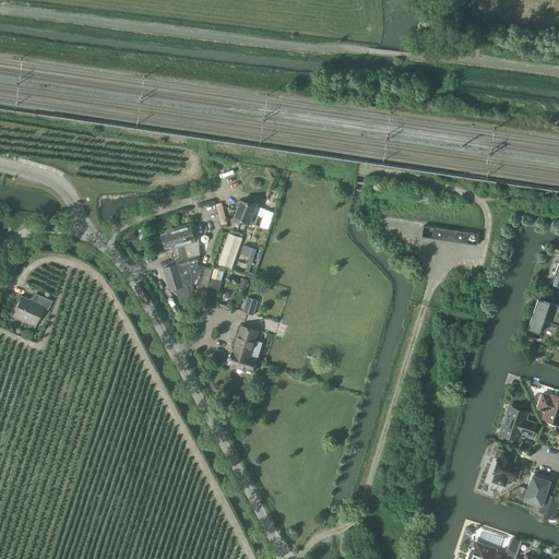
[(240,201),(235,218),(249,224),(249,223),(254,225),(258,217),(252,215),(256,206),(240,201)]
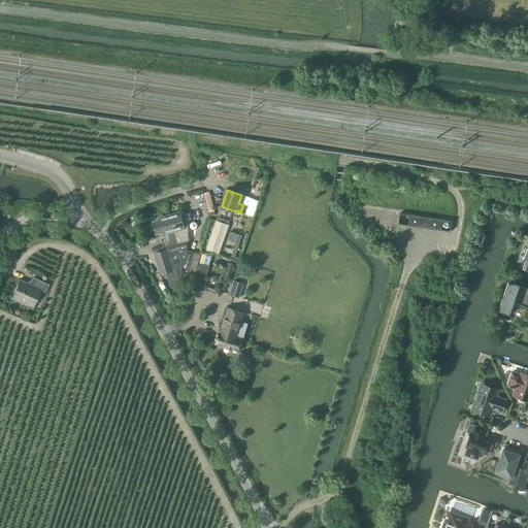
[(208,213),(213,211),(209,192),(203,194),(208,213)]
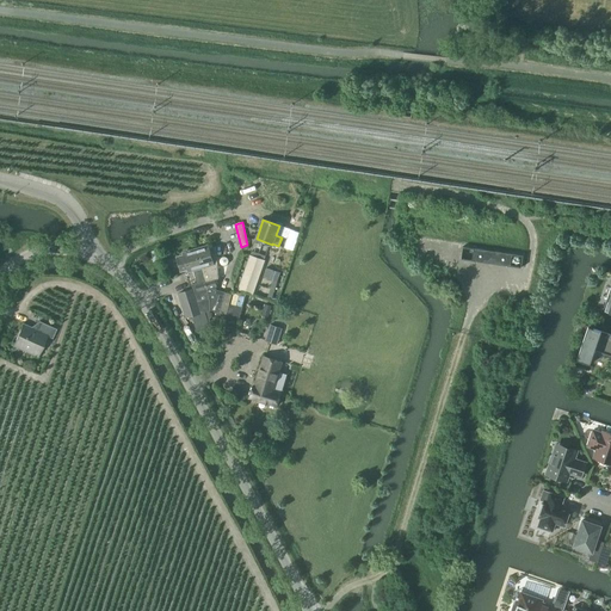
[(208,246),(196,250),(207,290),(209,301),(210,310),(218,313),(224,292),(214,290),(214,288),(215,288),(213,279),(216,279),(213,261),(216,260),(215,247),(209,248),(208,246)]
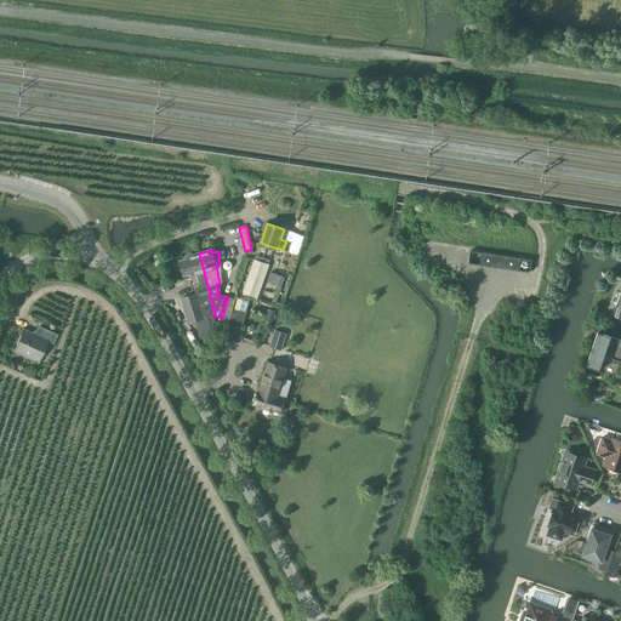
[(469,251),(468,263),(529,273),(531,260),(469,251)]
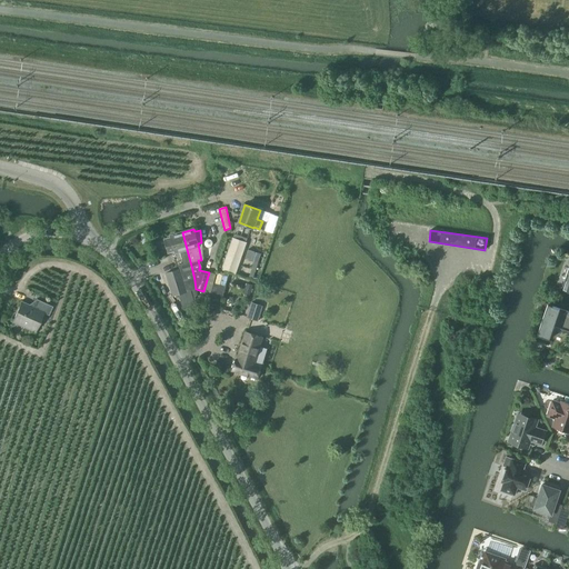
[(192,270),(182,232),(170,236),(171,238),(165,240),(168,252),(175,251),(176,253),(180,251),(183,265),(178,266),(179,269),(166,273),(173,296),(179,295),(182,308),(195,305),(191,290),(196,289),(195,280),(192,270)]
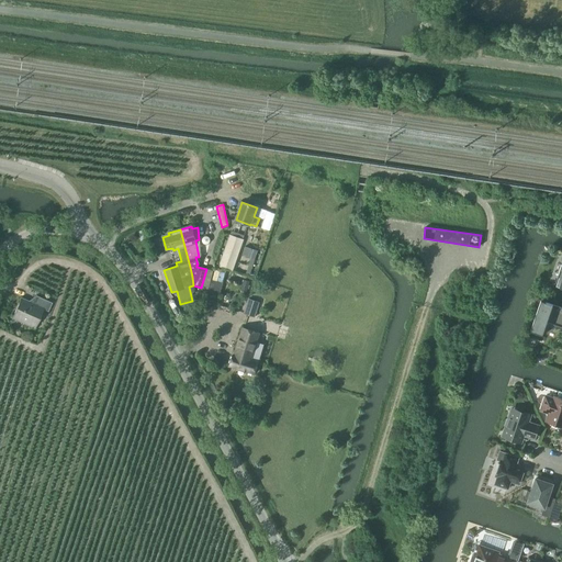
[(220,266),(232,270),(243,239),(229,235),(220,266)]
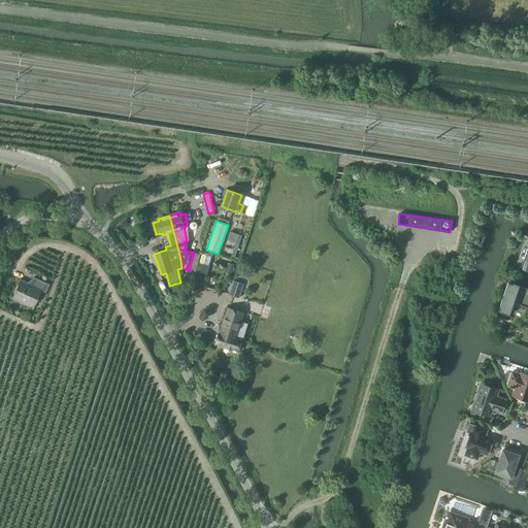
[(237,234),(230,232),(228,239),(235,242),(237,234)]
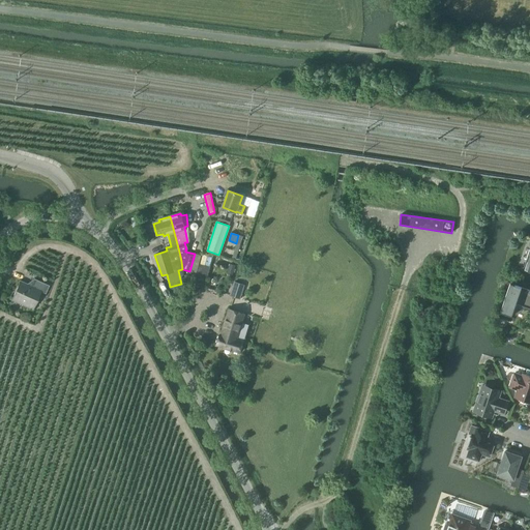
[(236,243),(234,252),(231,260),(235,261),(237,253),(240,244),(243,236),(238,235),(236,243)]
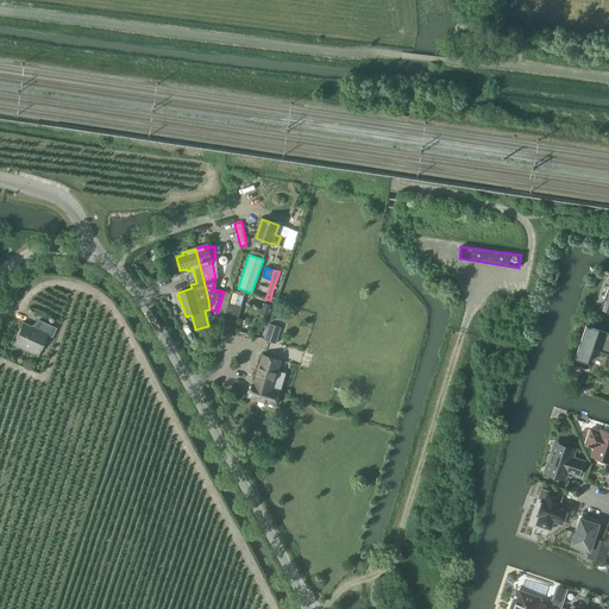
[(242,306),(237,305),(237,297),(231,297),(228,313),(240,314),(242,306)]
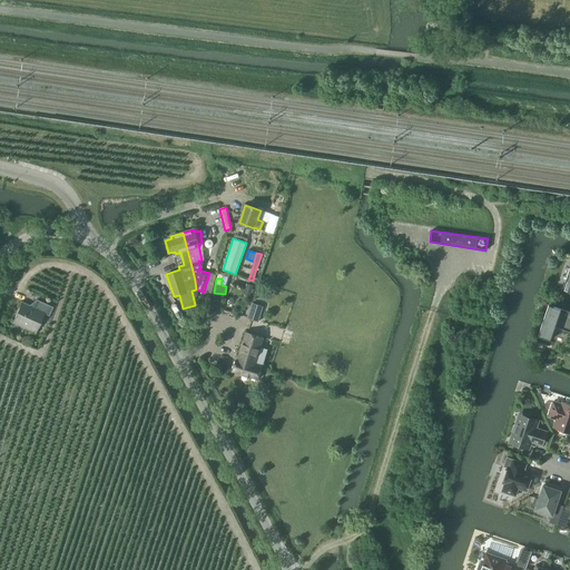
[(12,322),(35,333),(42,314),(48,316),(52,307),(36,300),(32,308),(21,303),(12,322)]
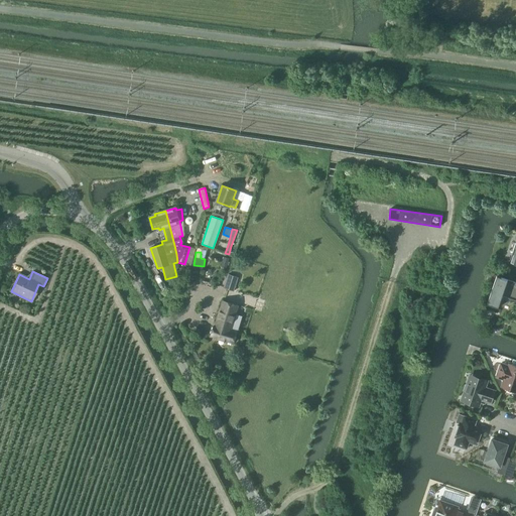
[(224,286),(234,290),(238,276),(229,273),(224,286)]
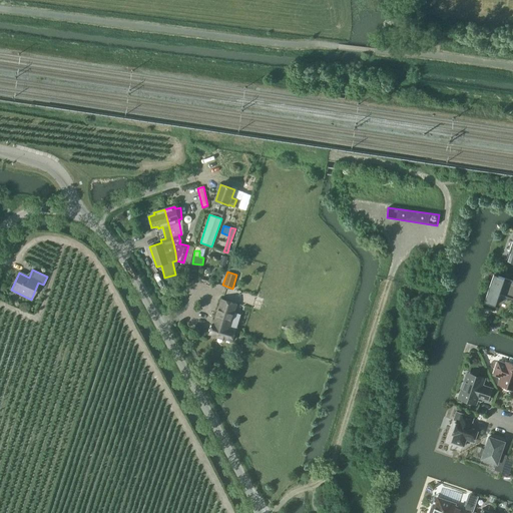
[(512,281),(494,275),(484,302),(495,306),(499,295),(509,298),(512,299),(512,281)]
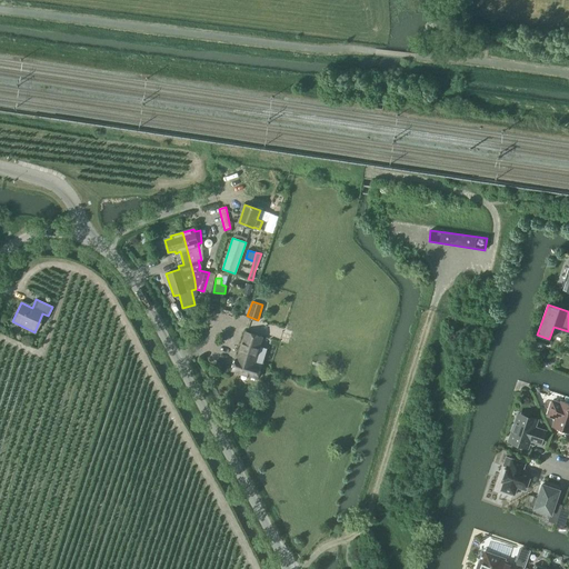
[(246,332),(237,359),(236,359),(232,370),(257,379),(261,367),(253,365),(262,337),(246,332)]
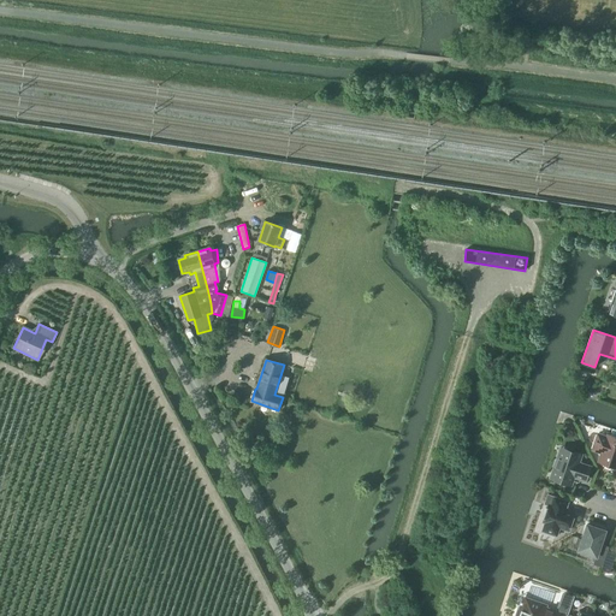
[(291,377),(294,367),(286,365),(283,373),(291,377)]
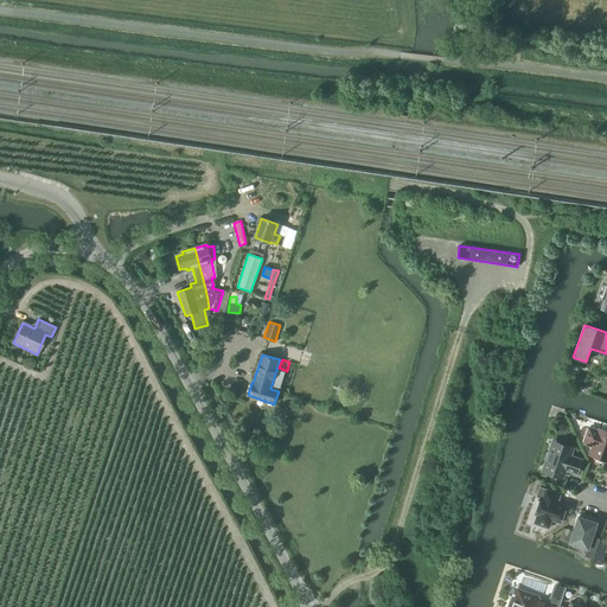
[(606,430),(599,429),(598,432),(589,429),(585,443),(593,446),(590,455),(595,457),(596,460),(601,461),(604,460),(606,460),(606,430)]
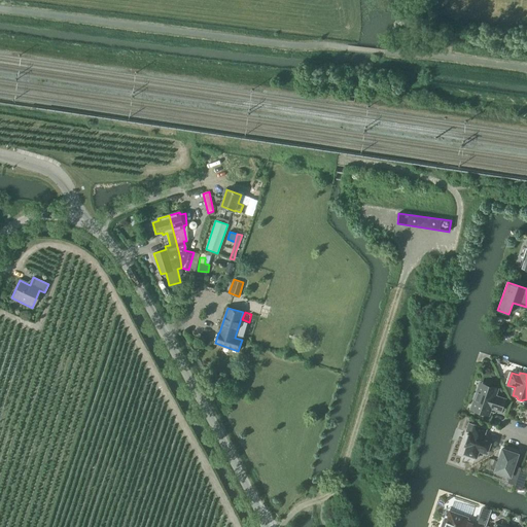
[(497,389),(481,384),(471,410),(488,415),(490,408),(501,412),(505,400),(494,396),(497,389)]
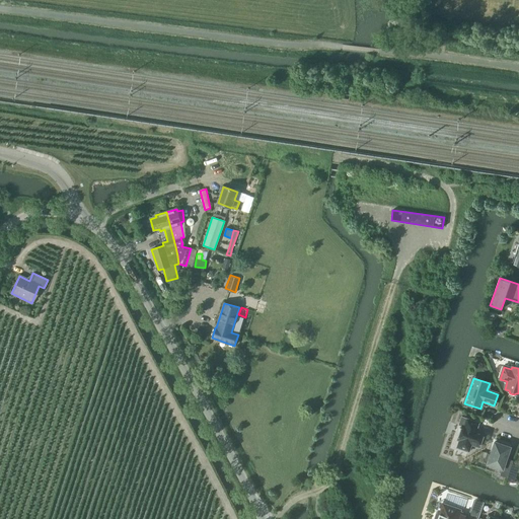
[(478,447),(484,433),(476,430),(478,423),(461,418),(459,425),(462,426),(457,440),(459,441),(456,447),(468,452),(471,445),(478,447)]
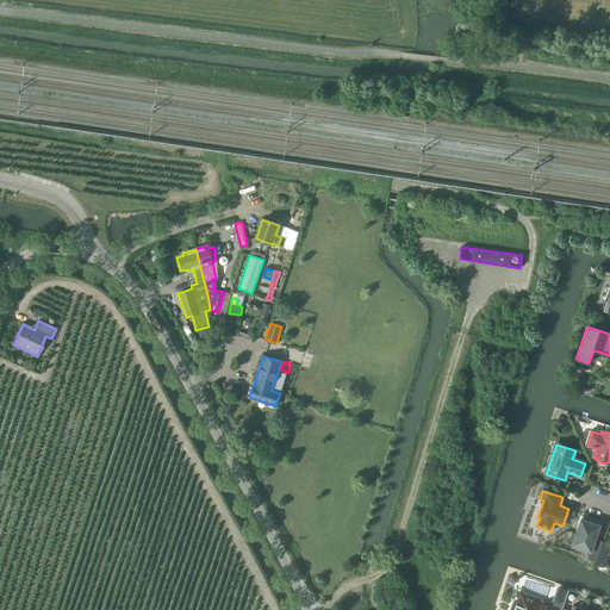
[(586,521),(582,520),(576,535),(572,534),(570,542),(573,543),(572,546),(590,552),(587,559),(596,561),(602,546),(593,543),(599,526),(595,524),(596,522),(587,520),(586,521)]
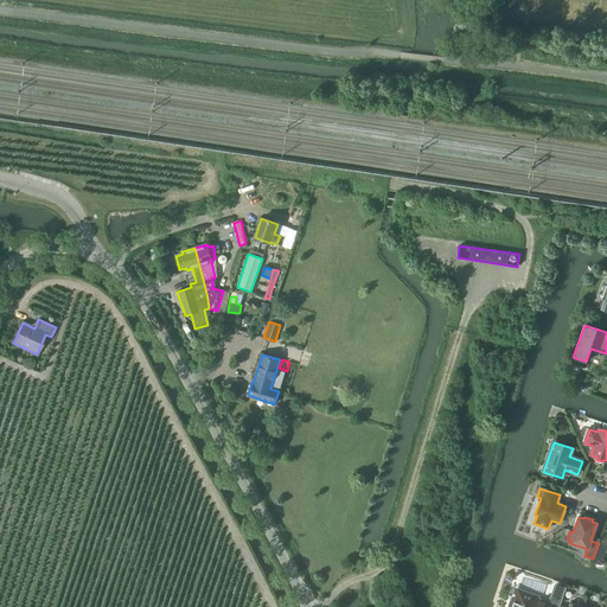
[(555,606),(556,606),(537,600),(537,598),(518,590),(515,602),(512,601),(510,602),(509,606),(508,606),(555,606)]
